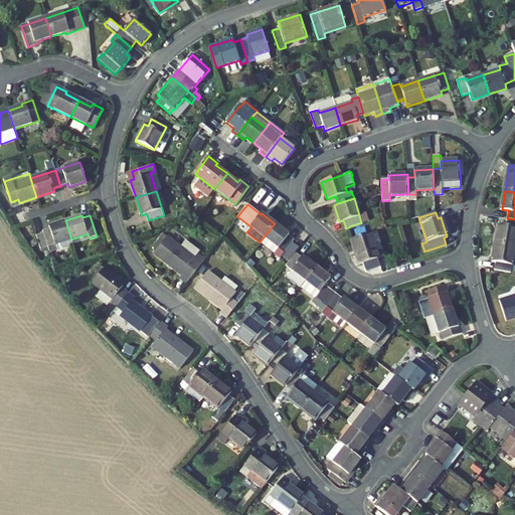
[(496,242),(514,245),(514,219),(507,218),(506,226),(499,224),(496,242)]
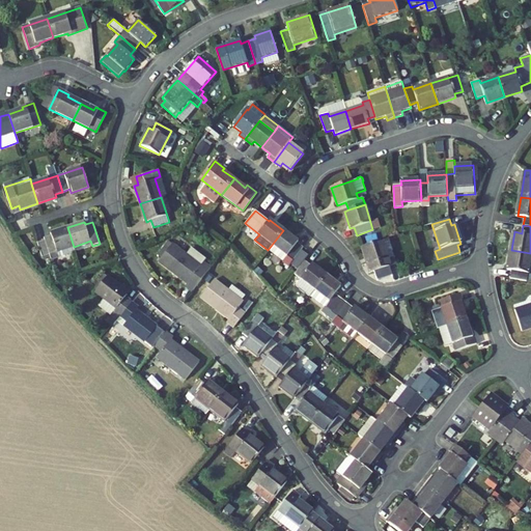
[(74,247),(67,227),(51,233),(52,235),(44,238),(45,241),(37,244),(42,257),(49,255),(51,259),(58,257),(57,252),(74,247)]
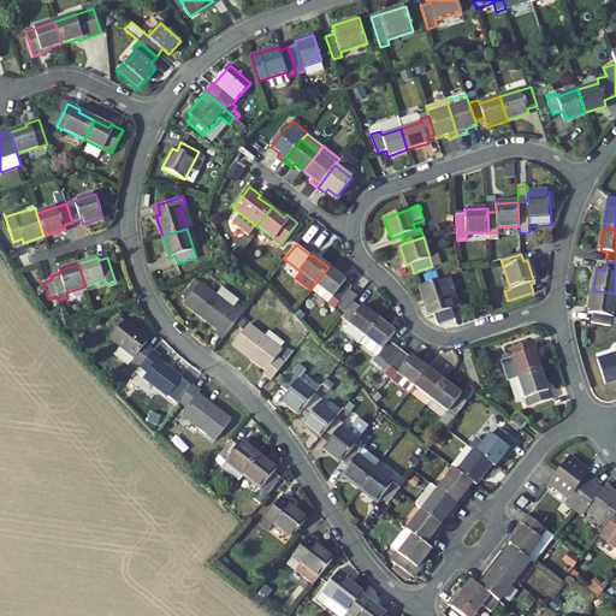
[(345,279),(329,267),(311,290),(335,308),(351,286),(344,280),(345,279)]
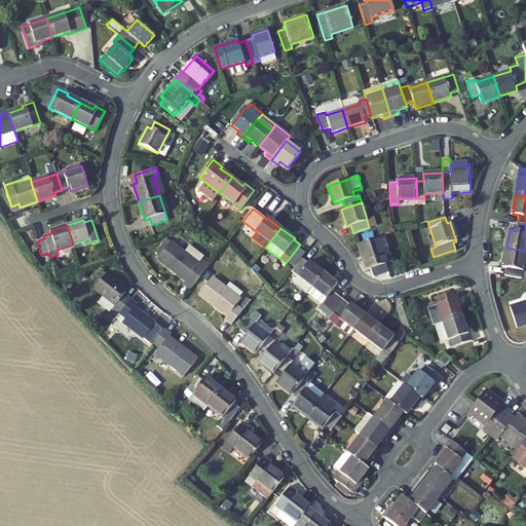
[(389,255),(383,236),(358,245),(364,263),(369,262),(371,268),(392,261),(390,254),(389,255)]
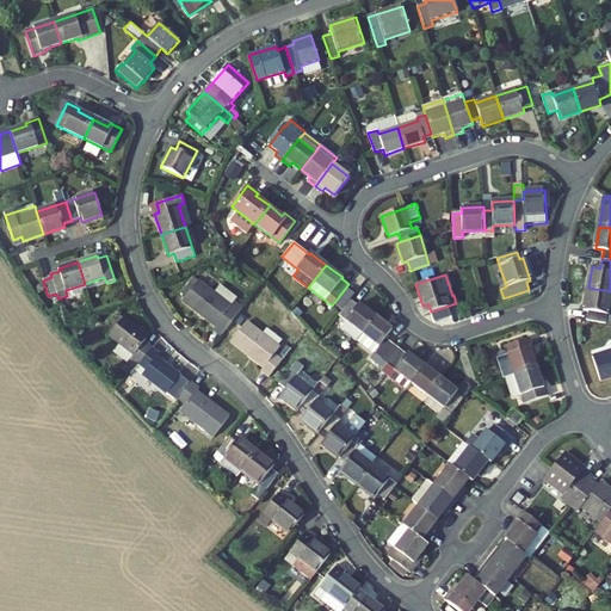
[(87,289),(106,283),(104,277),(85,284),(87,289)]
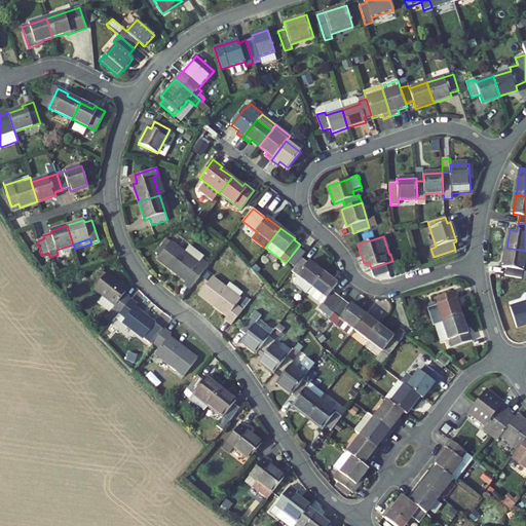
[(185,252),(171,241),(170,241),(165,239),(156,251),(160,254),(157,259),(172,270),(174,268),(187,278),(183,284),(190,289),(209,265),(201,259),(203,257),(189,246),(185,252)]
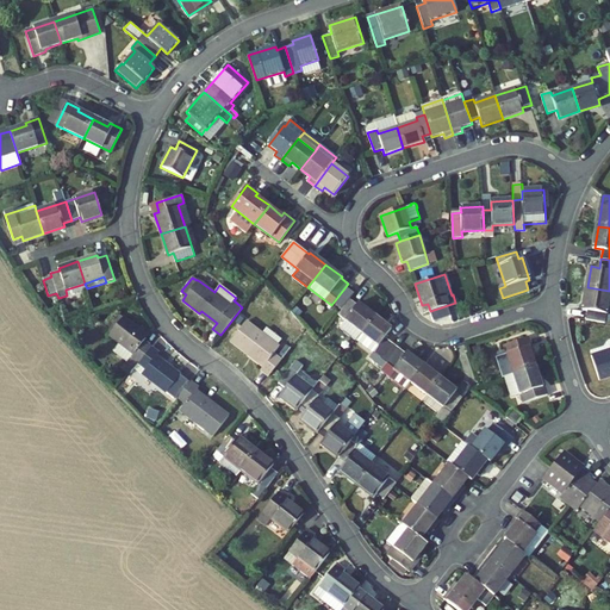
[(67,296),(87,288),(85,284),(66,290),(67,296)]
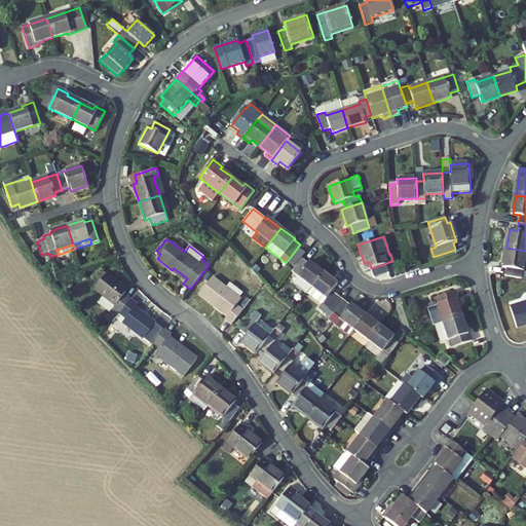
[(506,275),(522,278),(525,257),(525,251),(506,248),(503,267),(508,268),(506,275)]
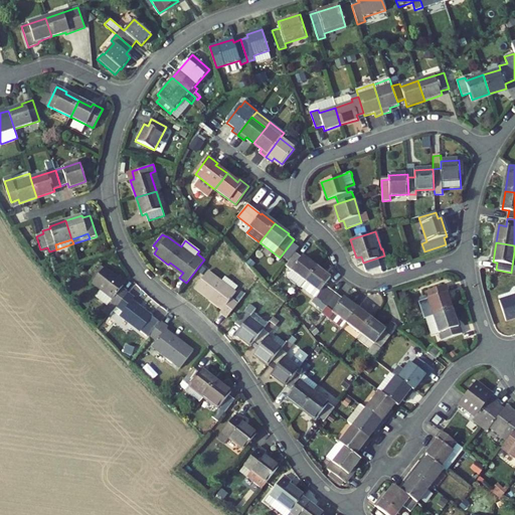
[(296,252),(286,266),(292,271),(288,276),(301,287),(306,281),(316,268),(302,256),(302,258),(296,252)]
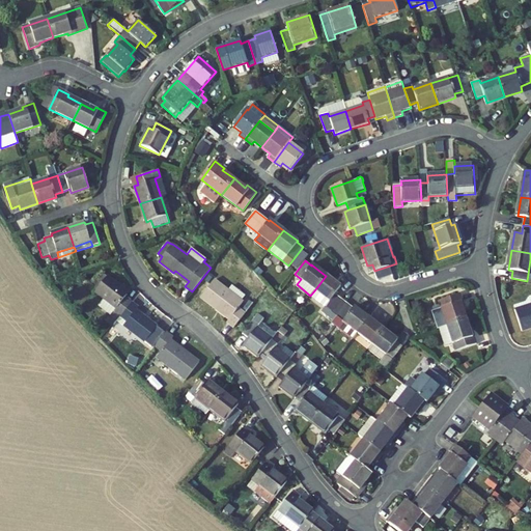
[(94,292),(107,276),(104,274),(90,289),(94,292)]
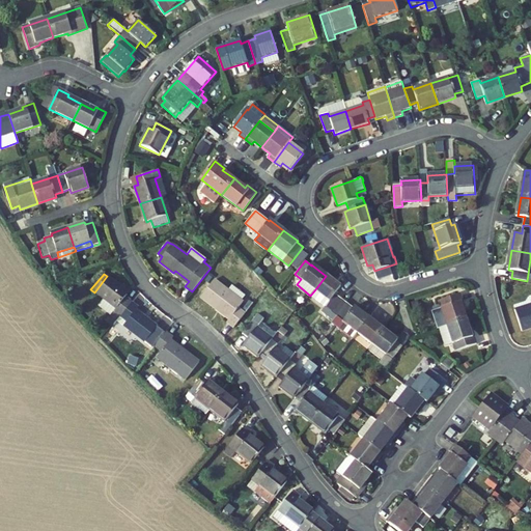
[(111,315),(114,312),(120,316),(132,302),(126,297),(128,295),(116,286),(118,284),(107,276),(94,292),(103,299),(98,306),(111,315)]
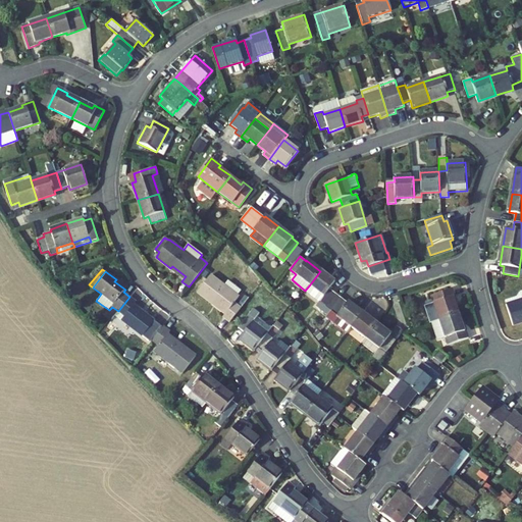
[(334,281),(320,271),(310,284),(305,291),(305,292),(319,302),(316,307),(327,316),(331,311),(325,306),(335,294),(329,289),(334,281)]
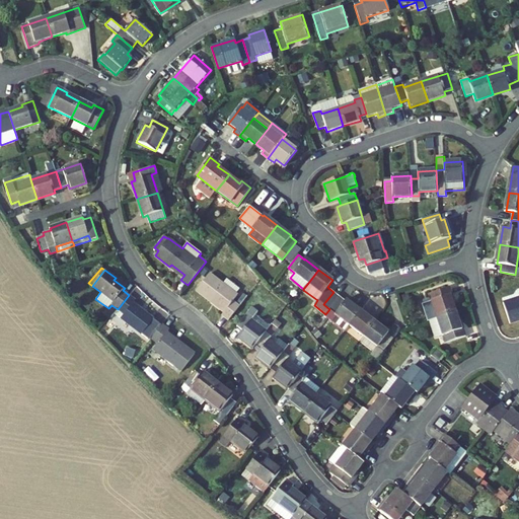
[(240,305),(237,302),(234,300),(237,295),(235,294),(239,288),(227,279),(223,283),(209,273),(196,291),(210,302),(212,300),(225,310),(221,315),(228,320),(240,305)]
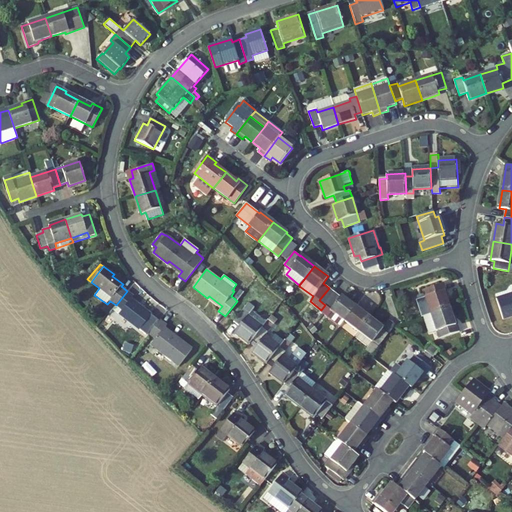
[(447,294),(444,283),(423,290),(431,314),(450,308),(445,294),(447,294)]
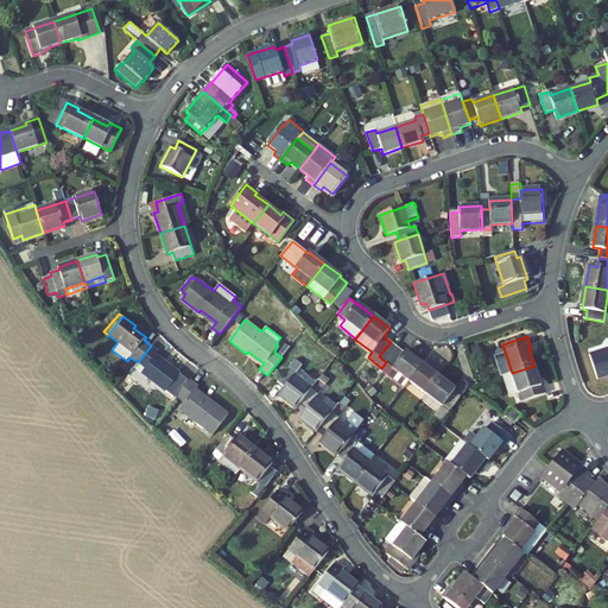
[(607,339),(607,340),(607,342),(607,347),(590,354),(599,378),(607,374),(607,339)]
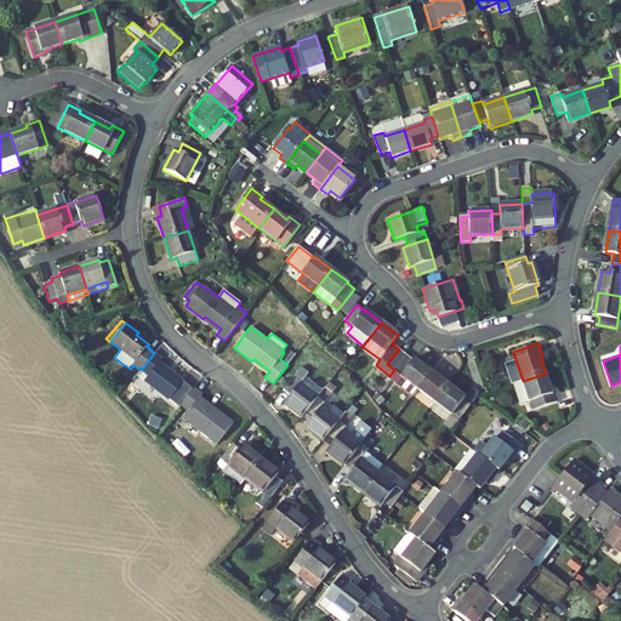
[(394,370),(405,354),(399,349),(387,364),(394,370)]
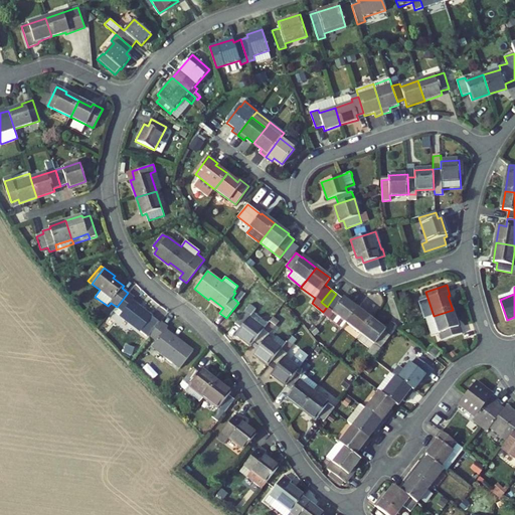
[(235,300),(238,303),(245,294),(242,291),(235,300)]
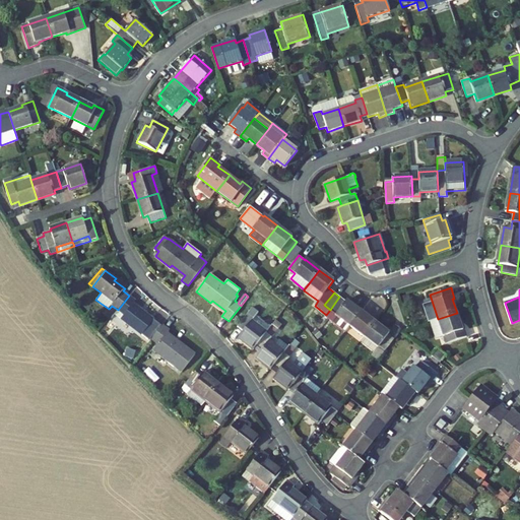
[(135,301),(129,296),(118,310),(115,314),(141,335),(153,320),(143,312),(141,314),(131,306),(135,301)]
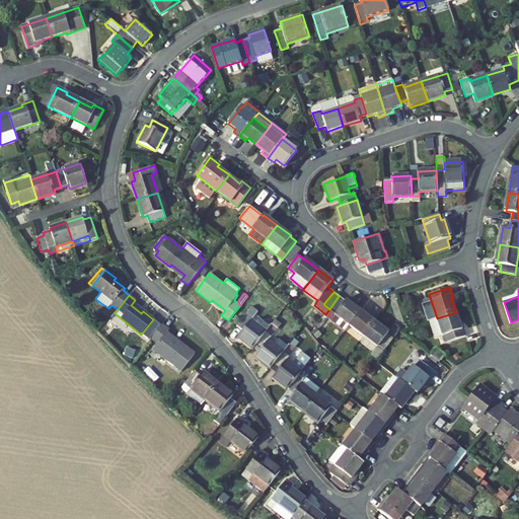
[(339,296),(329,309),(325,314),(324,315),(344,330),(349,324),(360,310),(346,300),(345,301),(339,296)]
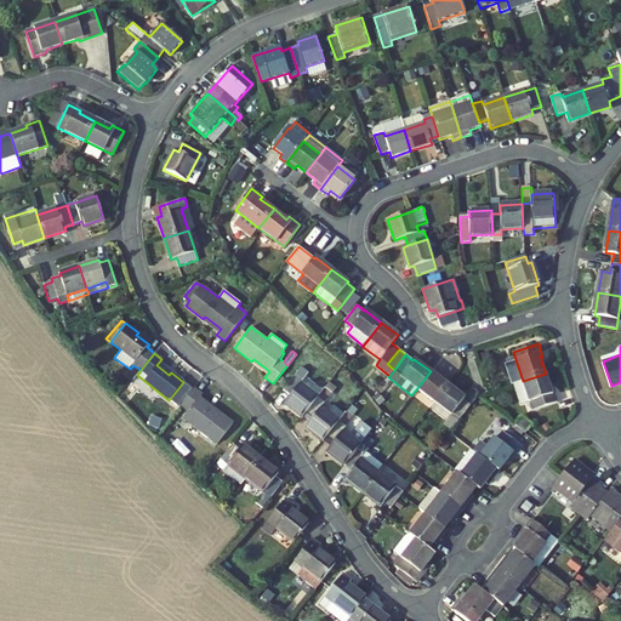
[(137,375),(141,370),(134,365),(130,369),(134,371),(129,379),(132,381),(137,375)]
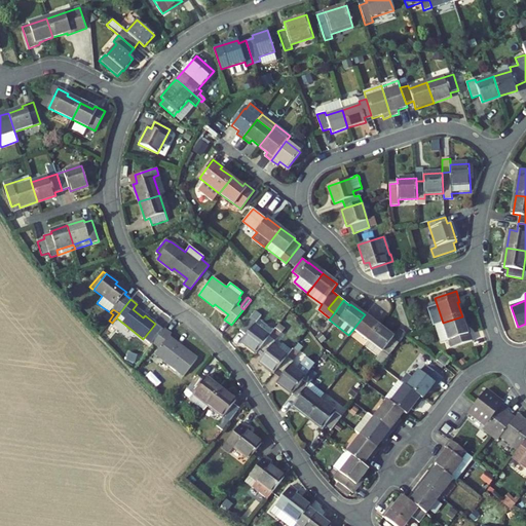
[(274,330),(260,318),(261,316),(255,311),(240,331),(247,336),(241,342),(256,353),(258,350),(274,330)]
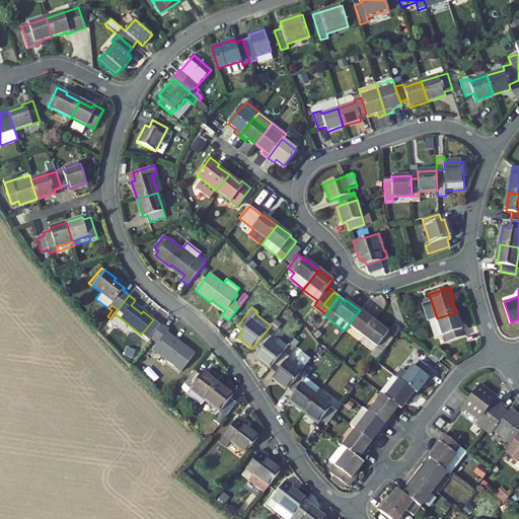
[(237,318),(242,312),(238,309),(234,315),(237,318)]
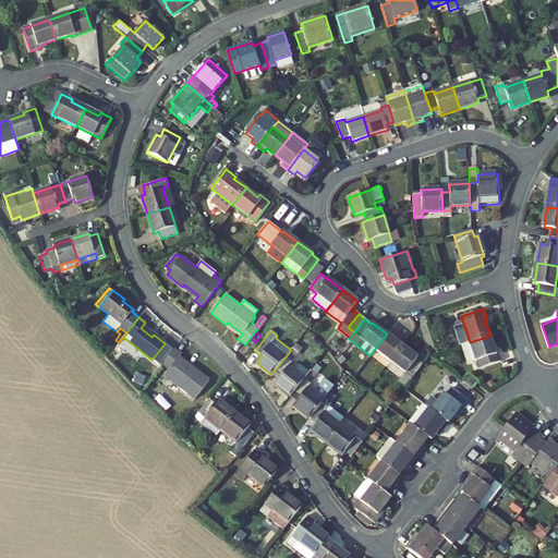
[(375,349),(390,361),(402,346),(387,334),(375,349)]
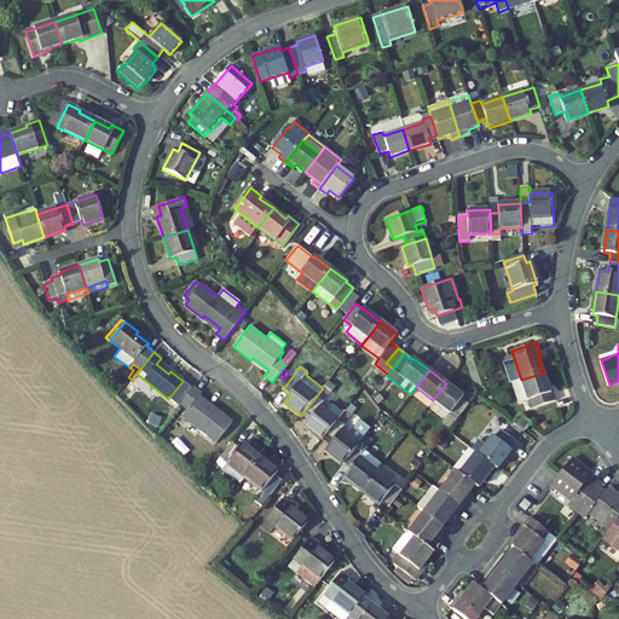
[(544,372),(521,380),(513,383),(519,403),(527,400),(530,409),(555,400),(551,387),(549,388),(544,372)]
